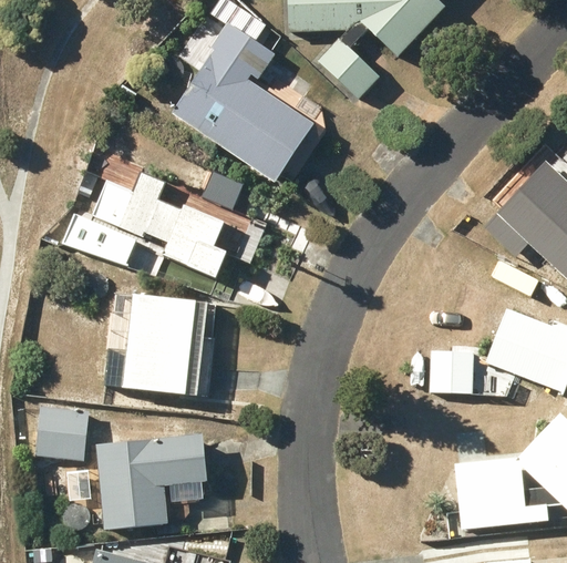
[(288,0),(289,31),(347,30),(319,60),(359,98),(380,75),(349,47),(368,27),(398,55),(445,6),(439,0),(288,0)]
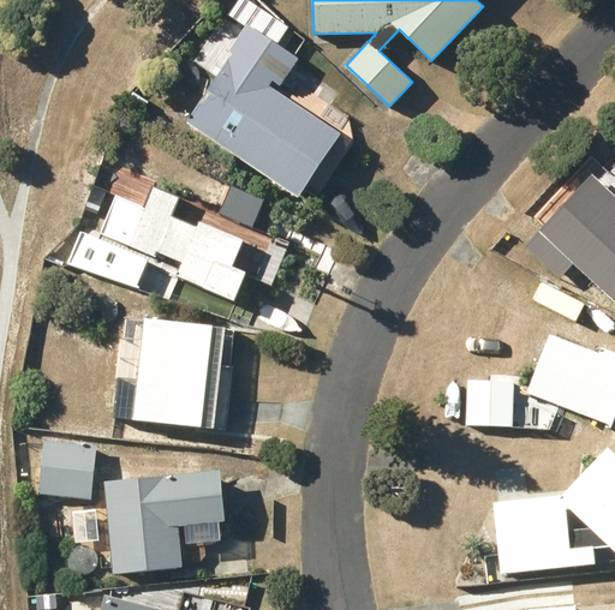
[(251,27),(186,121),(297,196),(339,132),(269,85),(273,81),(280,85),(298,58),(251,27)]
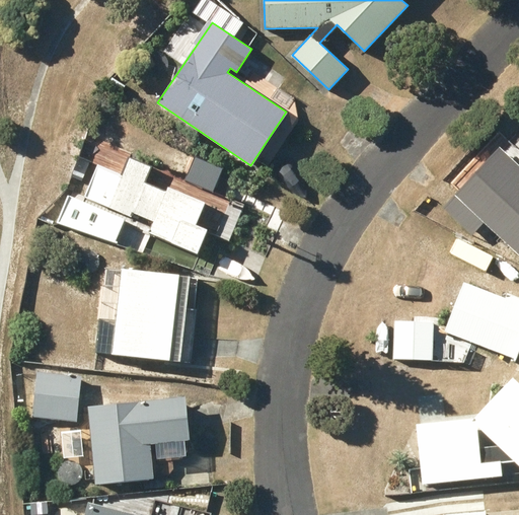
[(85,154),(98,161),(104,148),(91,142),(85,154)]
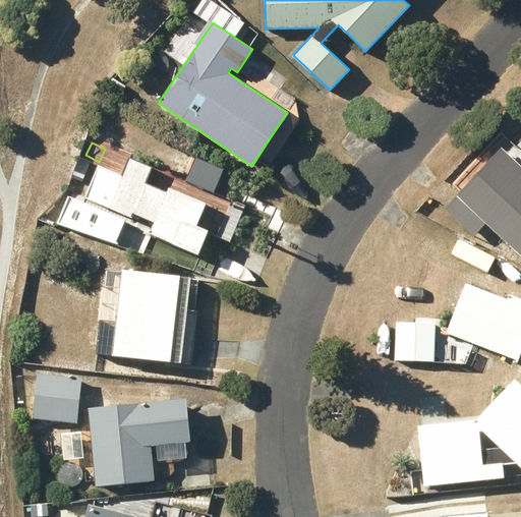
[(520,166),(501,148),(445,209),(473,235),(484,222),(520,255),(520,166)]
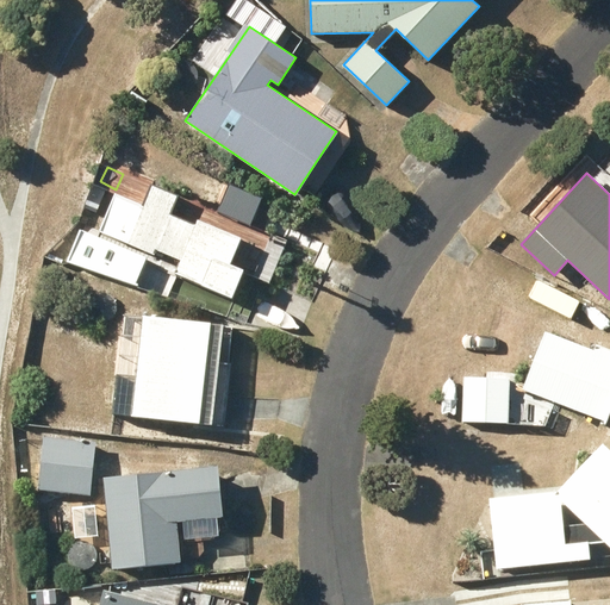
[(168,212),(176,194),(150,184),(142,206),(116,194),(105,220),(101,219),(93,239),(124,253),(128,243),(154,254),(148,267),(174,278),(176,273),(231,295),(242,267),(226,261),(237,236),(197,219),(195,224),(168,212)]
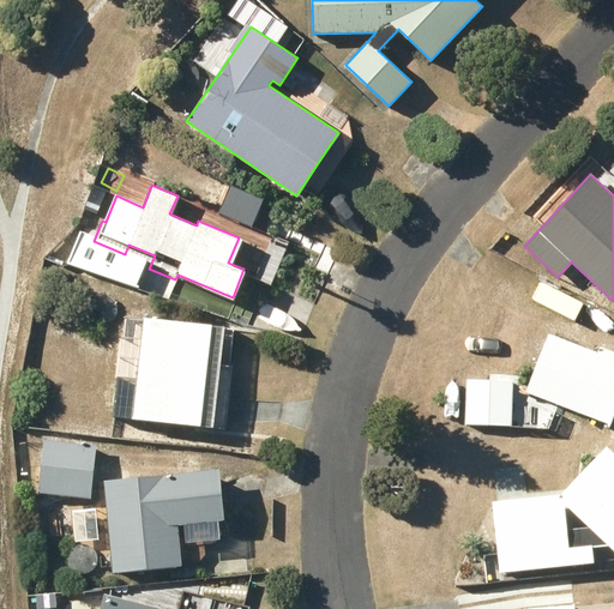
[(144,317),(132,417),(224,427),(234,353),(220,350),(223,325),(144,317)]
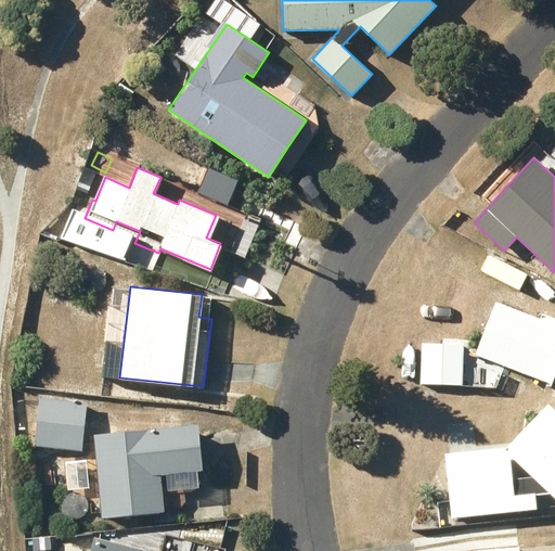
[(494,302),(475,355),(552,384),(554,374),(554,320),(541,315),(540,319),(494,302)]
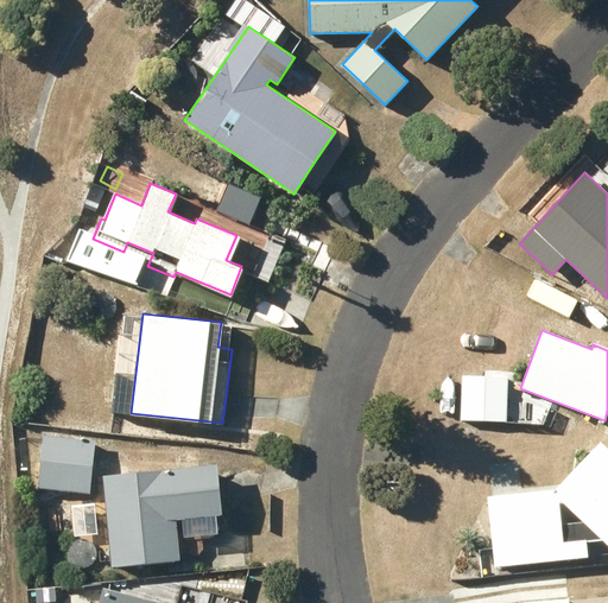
[(461,376),(460,420),(505,423),(507,378),(461,376)]
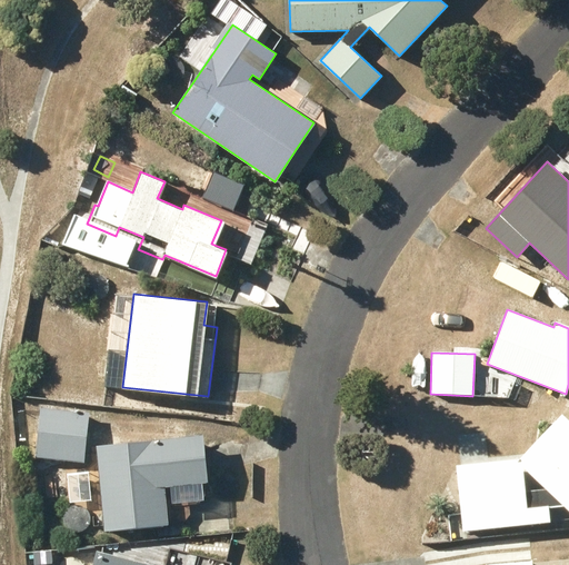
[(41,408),(36,456),(82,463),(89,414),(41,408)]
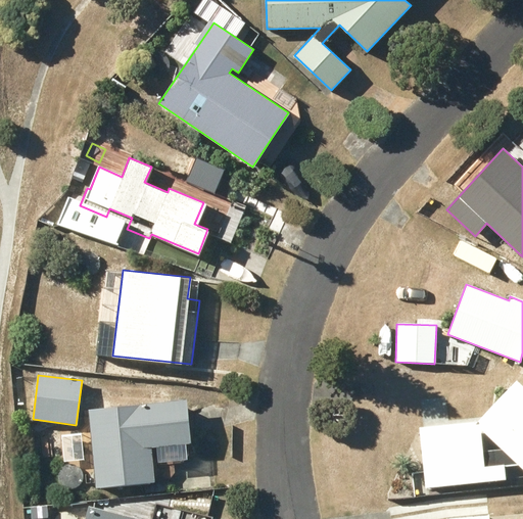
[(522,468),(522,386),(516,380),(479,420),(418,427),(424,488),(506,479),(504,466),(518,464),(522,468)]
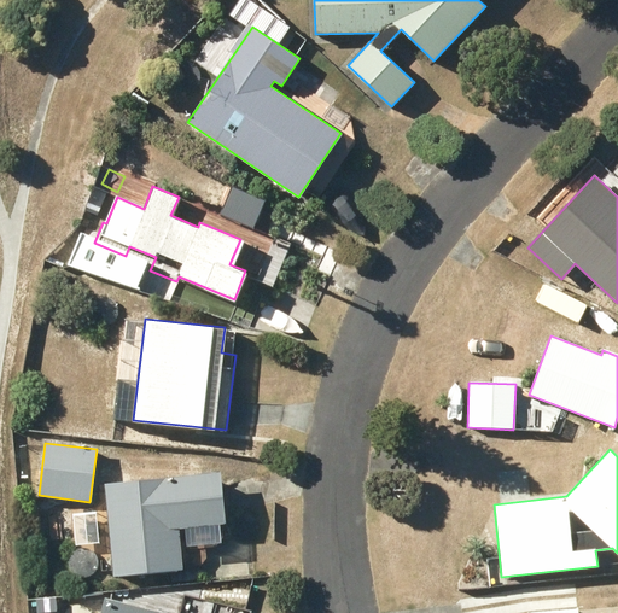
[(180,568),(176,526),(226,521),(222,474),(105,485),(112,574),(180,568)]
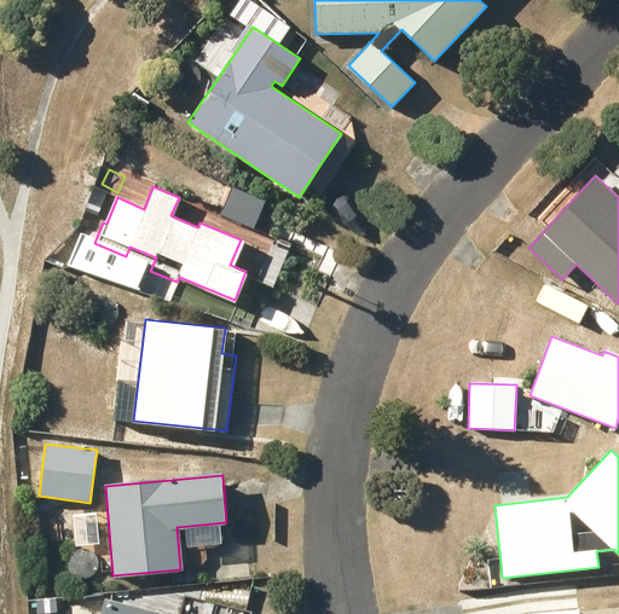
[(174,613),(105,596),(99,613),(174,613)]
